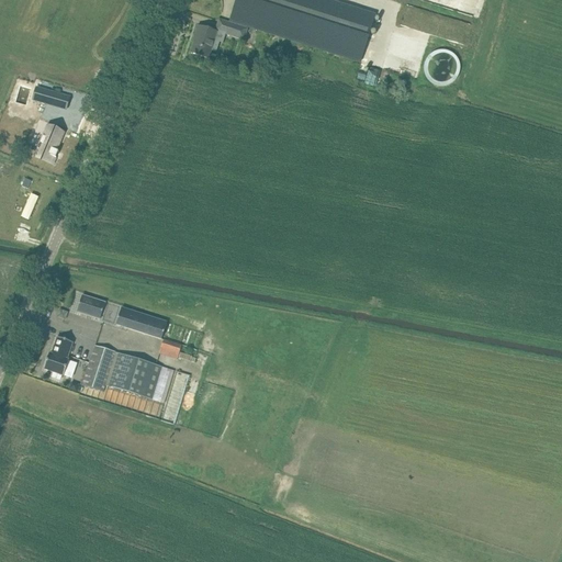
[(375,18),(322,0),(236,0),(229,21),(360,63),(375,18)]
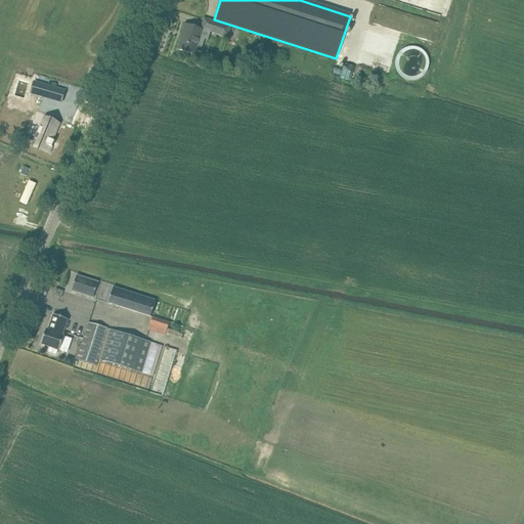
[(227,38),(230,27),(214,22),(210,32),(227,38)]
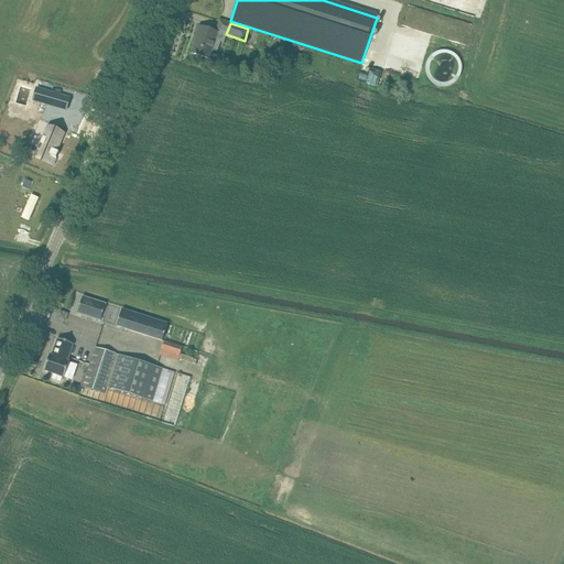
[(209,58),(212,51),(217,52),(220,42),(215,40),(217,33),(198,26),(195,35),(196,36),(192,53),(209,58)]
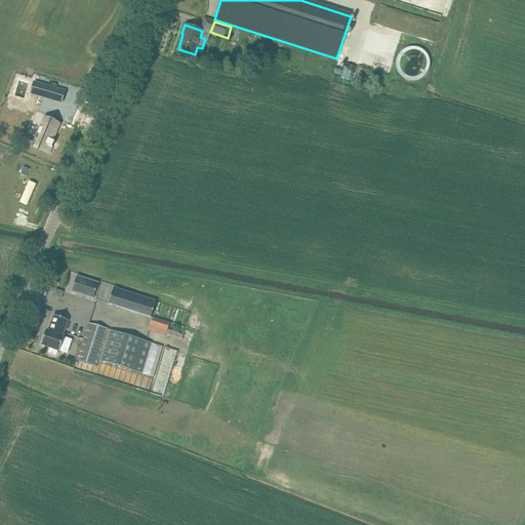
[(425,79),(425,49),(398,49),(398,80),(425,79)]
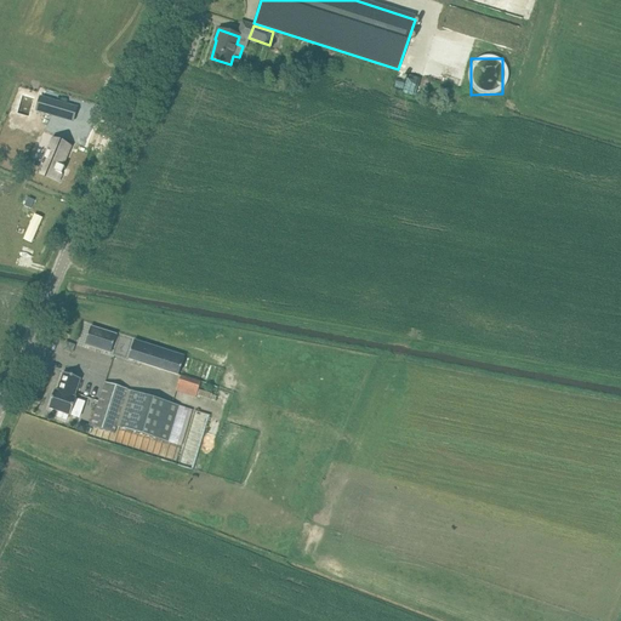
[(40,97),(36,109),(58,117),(60,112),(62,103),(40,97)]
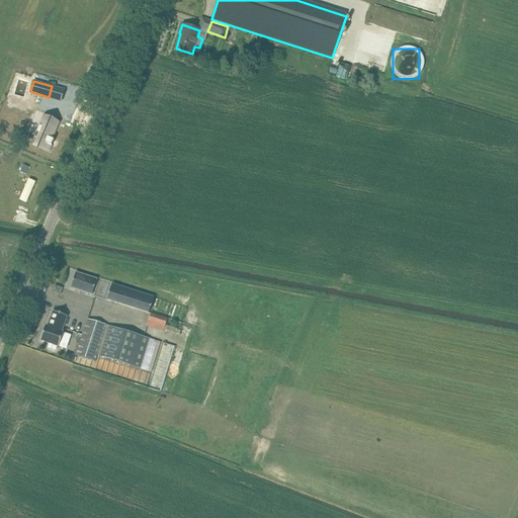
[(37,109),(41,101),(36,99),(32,107),(37,109)]
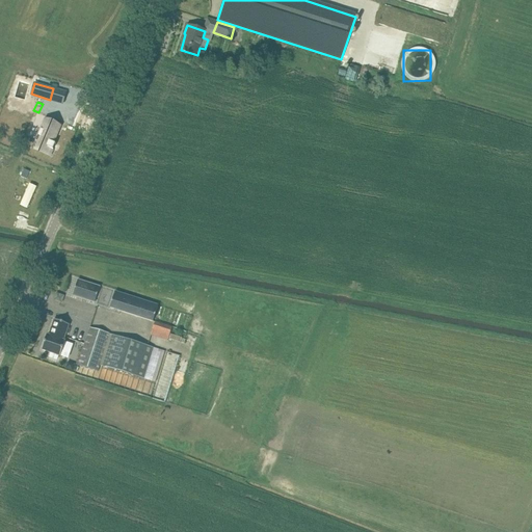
[(38,136),(35,143),(52,151),(57,138),(55,137),(62,122),(48,115),(40,135),(38,134),(38,135),(37,135),(36,135),(36,136),(38,136)]
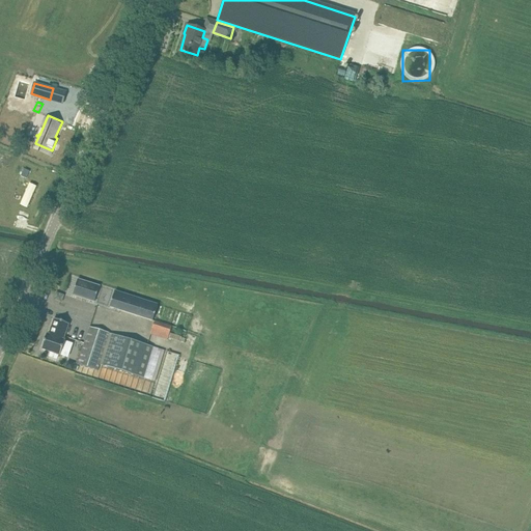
[(78,279),(73,296),(94,302),(100,286),(78,279)]
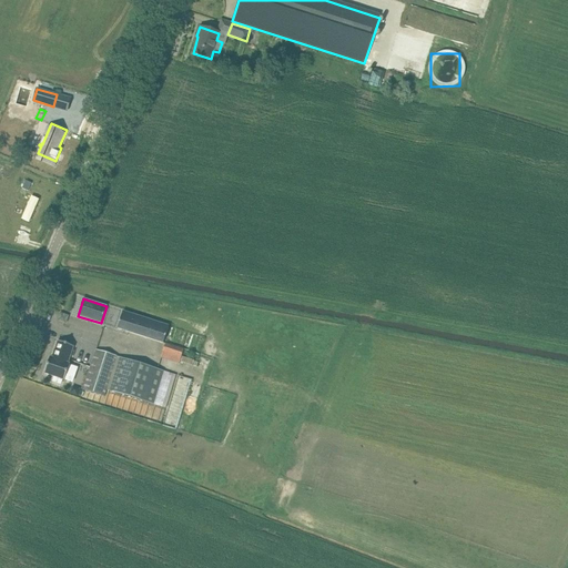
[(163,343),(169,326),(122,312),(118,328),(163,343)]
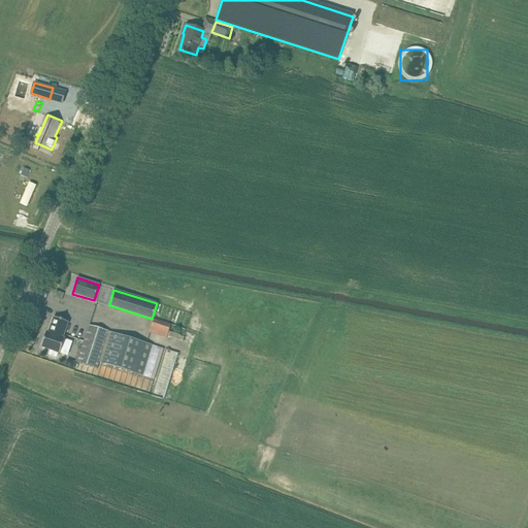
[(63,337),(68,322),(54,317),(48,332),(46,332),(41,348),(51,351),(48,355),(56,357),(58,353),(60,354),(65,338),(63,337)]
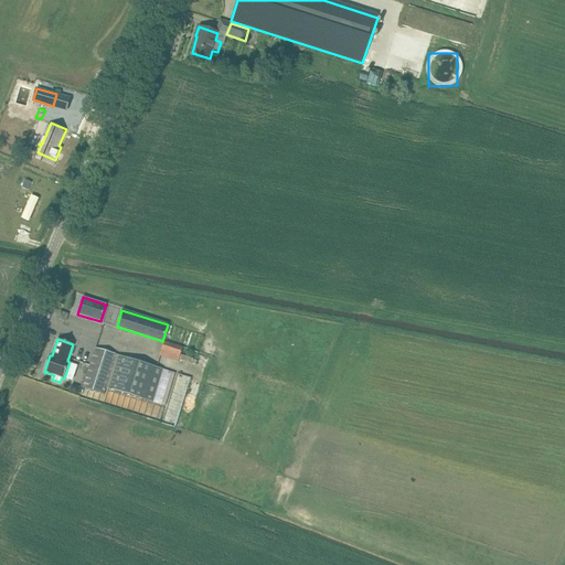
[(160,342),(158,356),(177,361),(180,345),(160,342)]
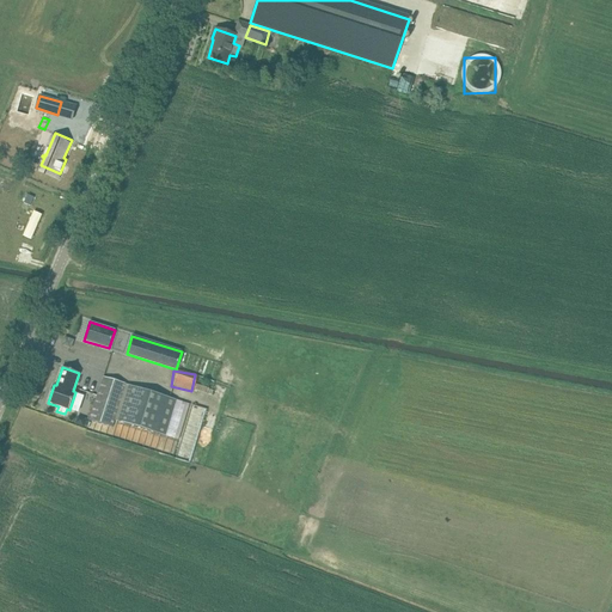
[(111,428),(114,421),(164,435),(175,399),(104,377),(90,421),(111,428)]
